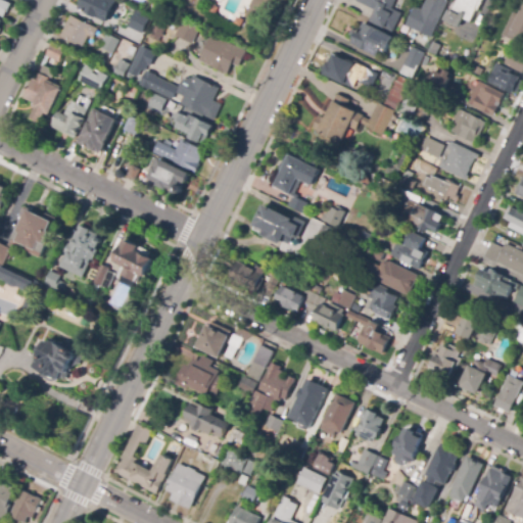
[(3,17),(0,15),(0,0),(2,0),(11,4),(7,14),(5,13),(3,17)]
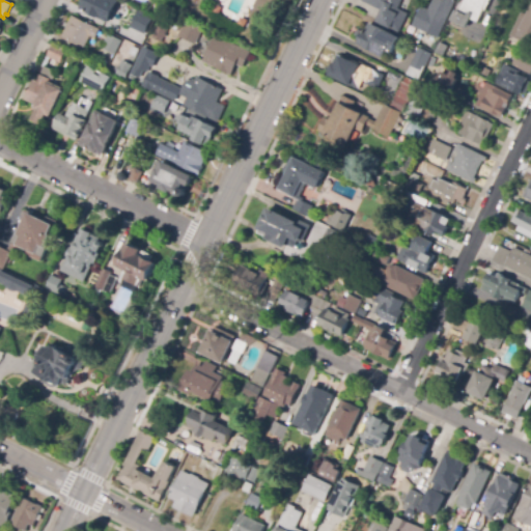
[(118,0),(109,23),(81,10),(83,7),(81,6),(83,0),(118,0)]
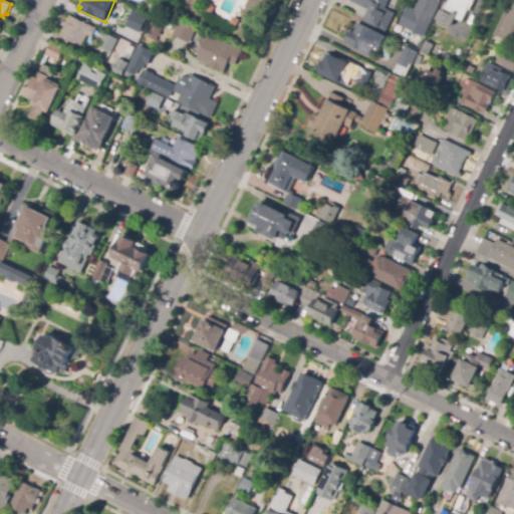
[(386,31),(377,28),(377,27),(365,20),(369,11),(351,2),(351,0),(390,0),(386,9),(395,13),(386,31)]
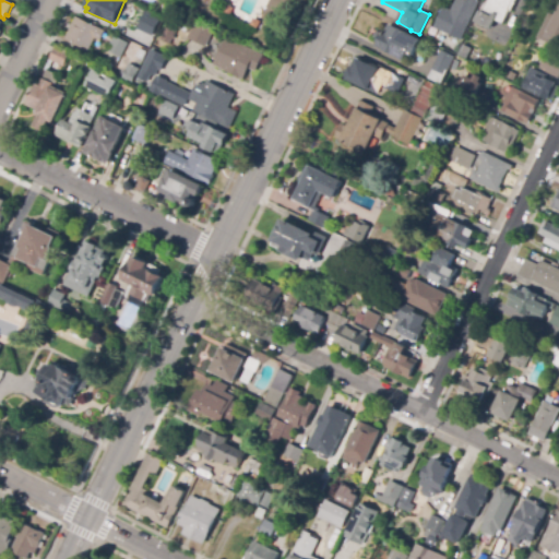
[(480,0),(462,40),(435,27),(444,8),(451,11),(455,0),(480,0)]
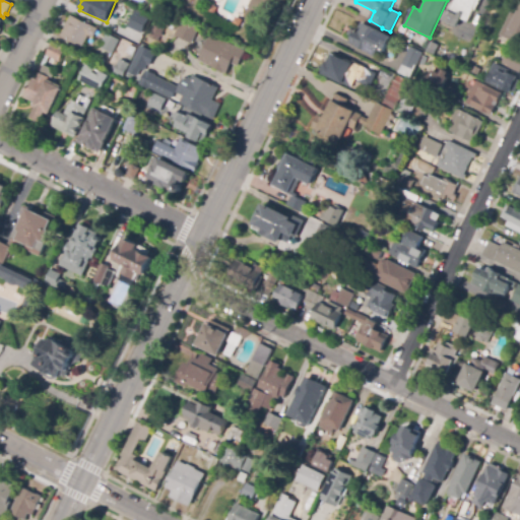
[(457,26),(443,19),(448,10),(451,11),(455,0),(481,0),(481,1),(480,0),(478,3),(479,3),(475,11),(474,10),(468,21),(461,18),(457,26)]
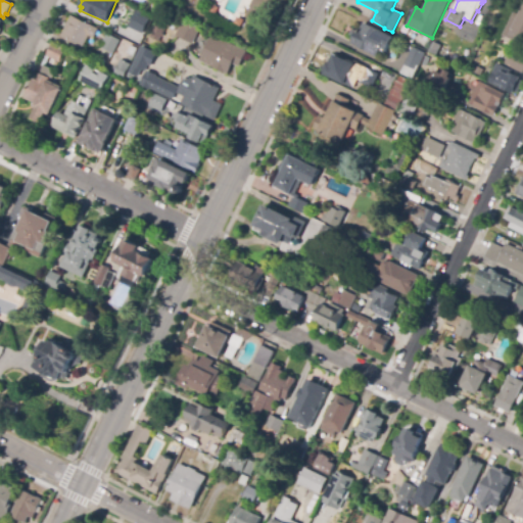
[(216,15),(208,11),(211,5),(219,8),(216,15)]
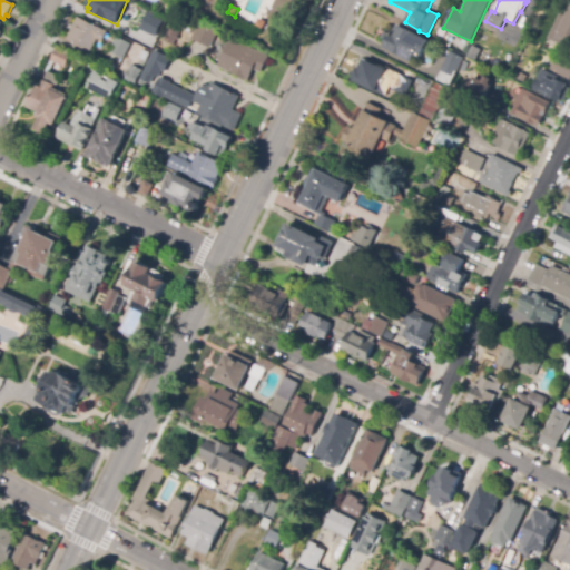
[(569,43),(567,42),(558,38),(561,32),(560,31),(569,10),(569,43)]
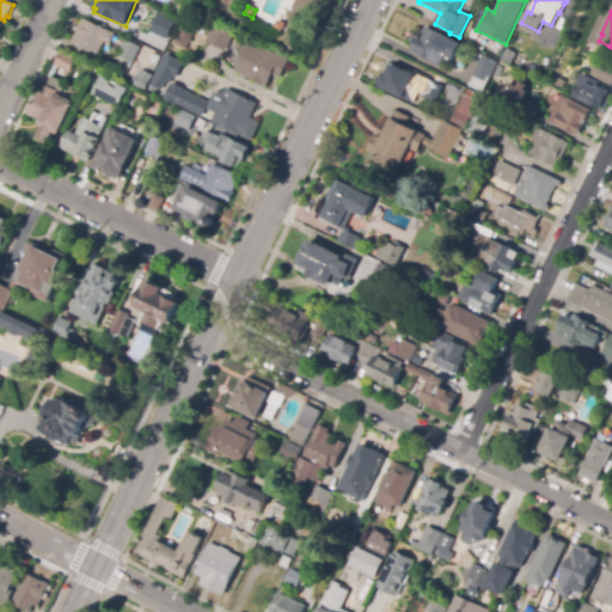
[(173,19),(155,13),(150,34),(167,38),(173,19)]
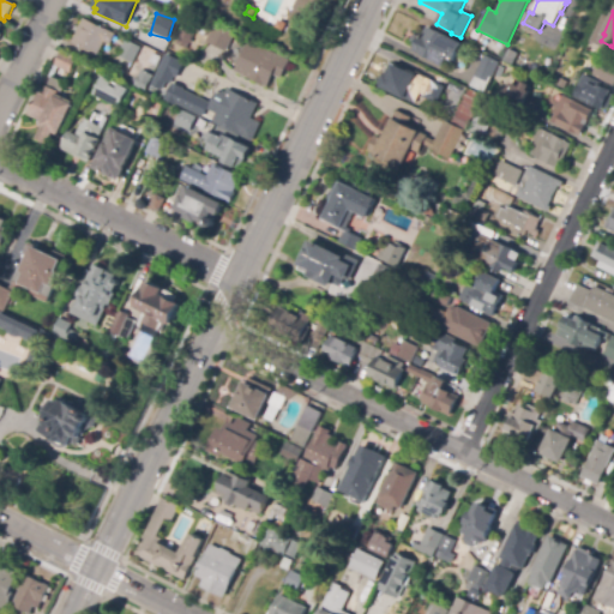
[(83,49),(72,44),(83,19),(116,35),(110,44),(106,42),(102,49),(98,56),(83,49)]
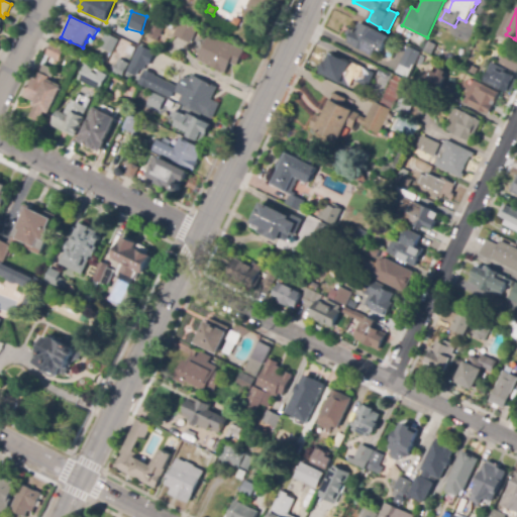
[(238,27),(231,24),(234,17),(241,20),(238,27)]
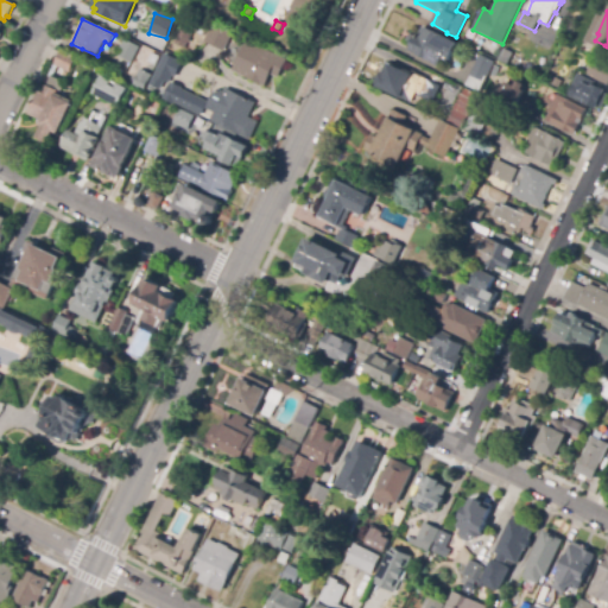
[(217,48),(204,42),(213,25),(223,30),(233,35),(226,48),(225,51),(223,51),(217,48)]
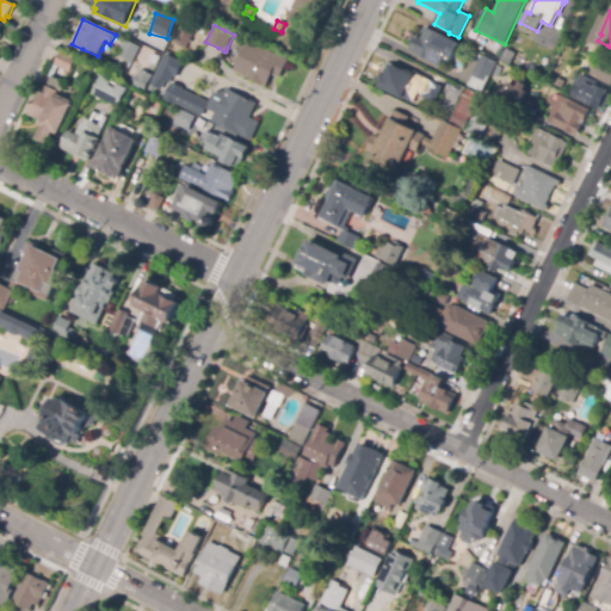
[(173,43),(184,48),(191,34),(181,28),(173,43)]
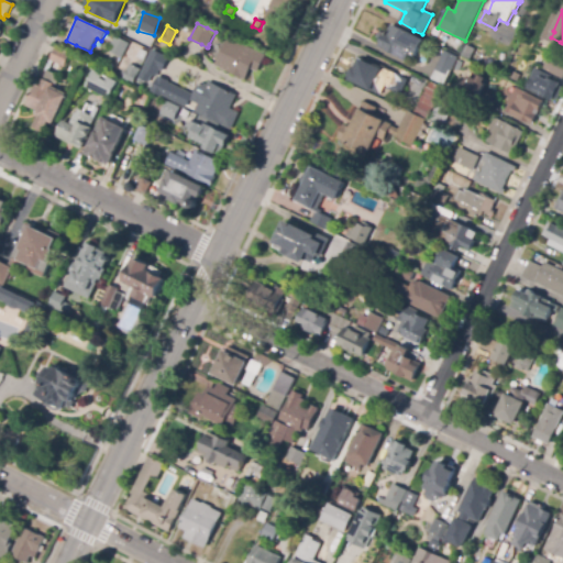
[(382,43),(385,36),(386,37),(392,25),(417,36),(414,43),(412,45),(408,58),(381,46),(382,43)]
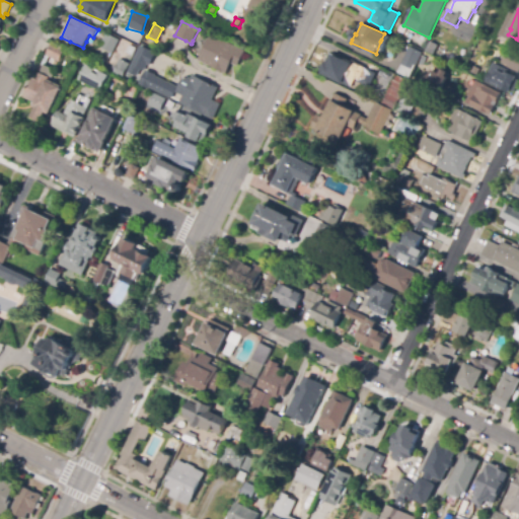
[(129,42),(124,39),(128,31),(140,39),(139,42),(136,46),(129,42)]
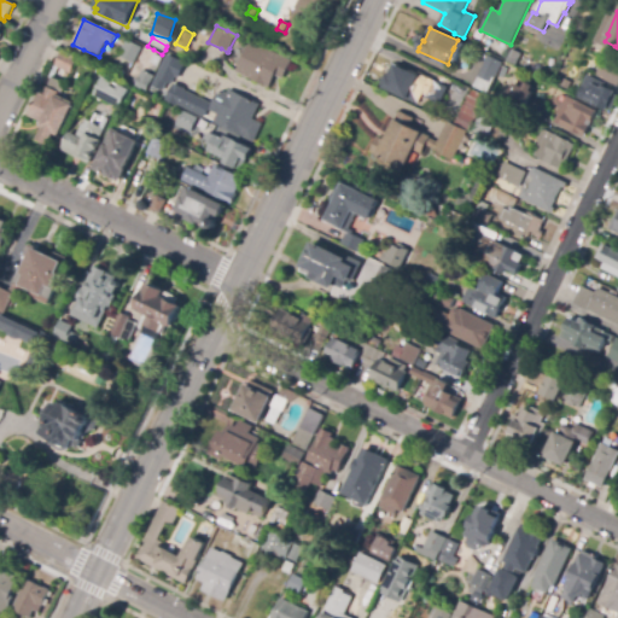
[(122,50),(127,40),(141,47),(140,50),(135,63),(120,56),(122,50)]
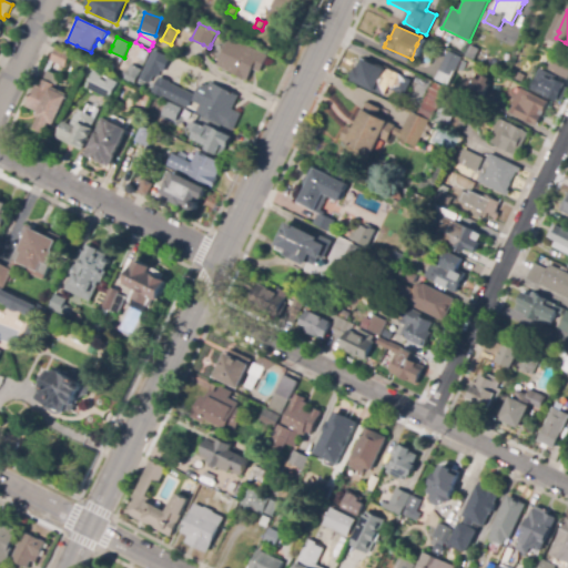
[(227,44),(232,38),(244,44),(267,57),(260,72),(253,69),(250,75),(246,81),(217,66),(227,44)]
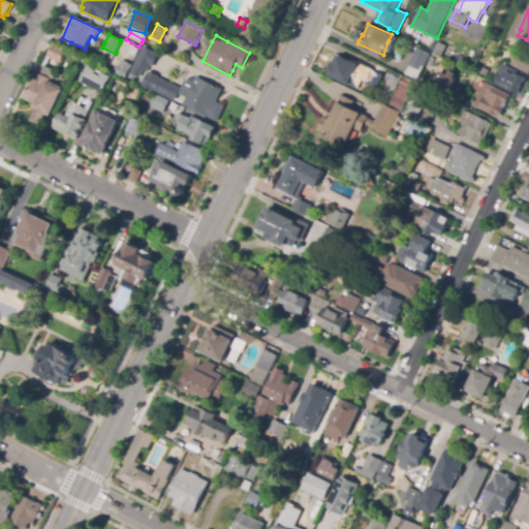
[(60,63),(48,57),(53,44),(66,51),(60,63)]
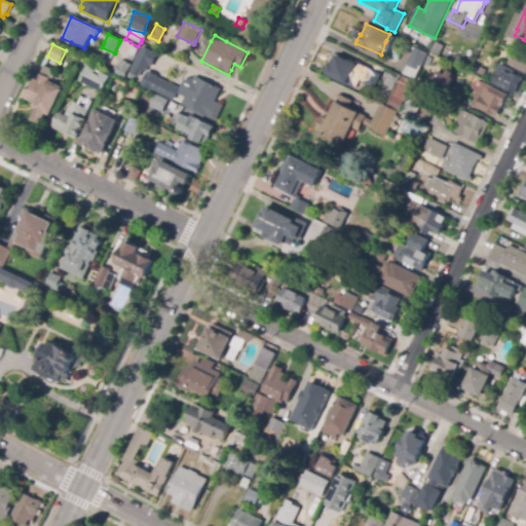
[(134,59),(125,55),(132,44),(139,48),(134,59)]
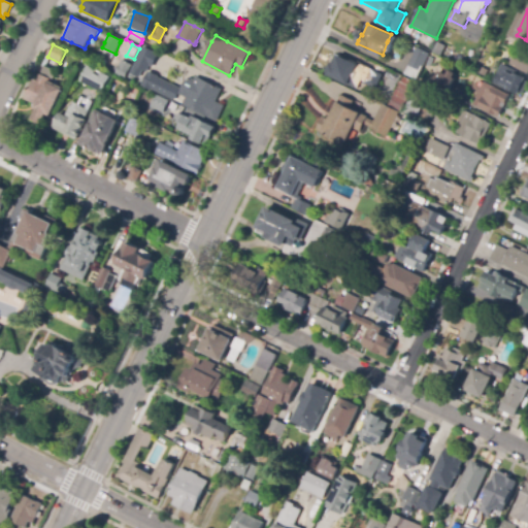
[(450,60),(439,56),(443,45),(454,50),(450,60)]
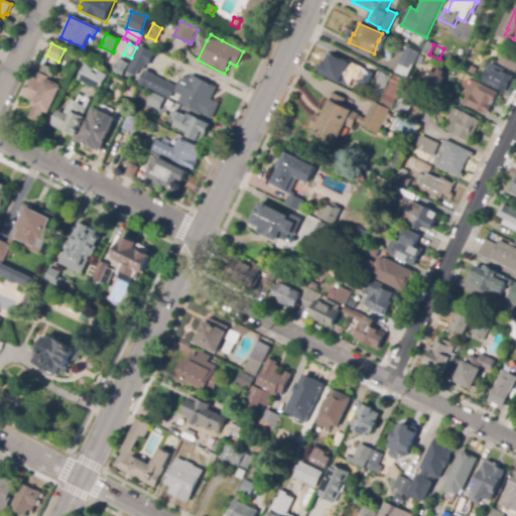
[(139,73),(132,69),(143,45),(151,49),(139,73)]
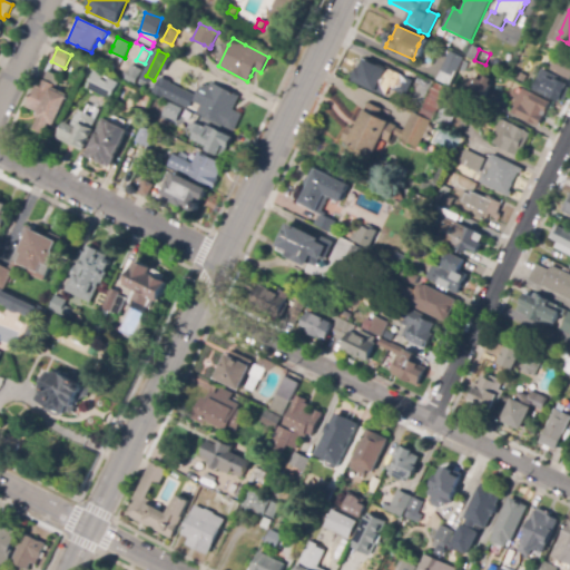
[(449,87),(436,79),(444,66),(453,51),(465,58),(449,87)]
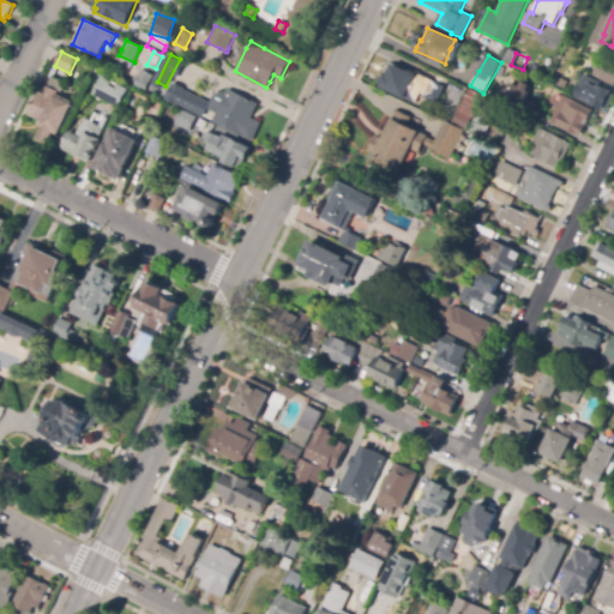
[(613,86),(593,77),(600,61),(613,67),(613,86)]
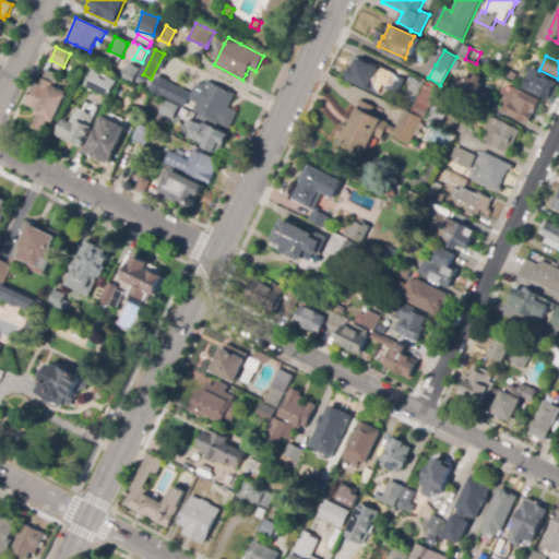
[(399,95),(384,88),(385,87),(382,85),(378,95),(368,90),(369,88),(346,79),(355,58),(380,69),(381,68),(406,79),(399,95)]
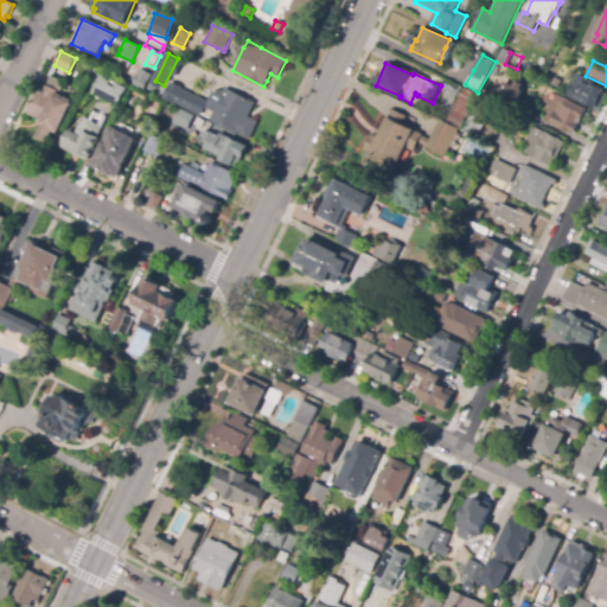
[(144,87),(133,82),(139,70),(149,75),(144,87)]
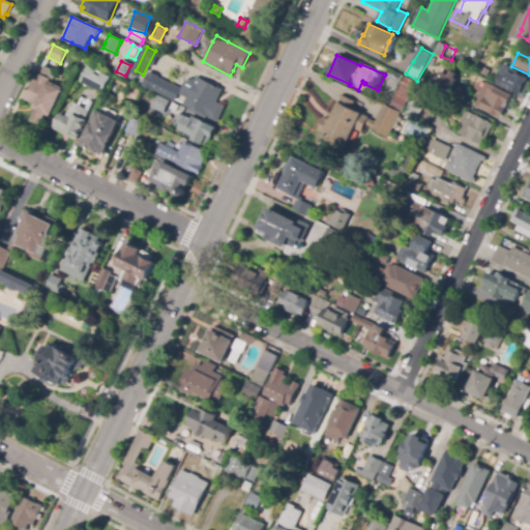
[(88,65),(111,77),(102,92),(80,81),(88,65)]
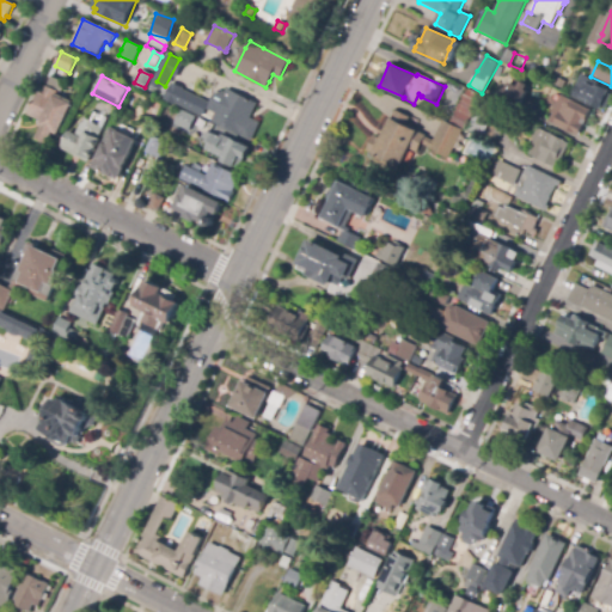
[(601,110),(574,96),(583,75),(601,84),(600,86),(610,91),(609,92),(611,93),(605,108),(601,110)]
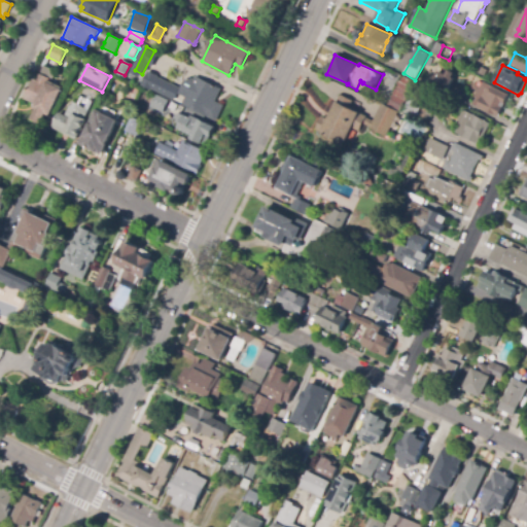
[(43,124),(33,119),(38,109),(36,108),(38,104),(26,99),(35,79),(38,81),(45,67),(58,72),(51,84),(64,90),(51,116),(47,114),(43,124)]
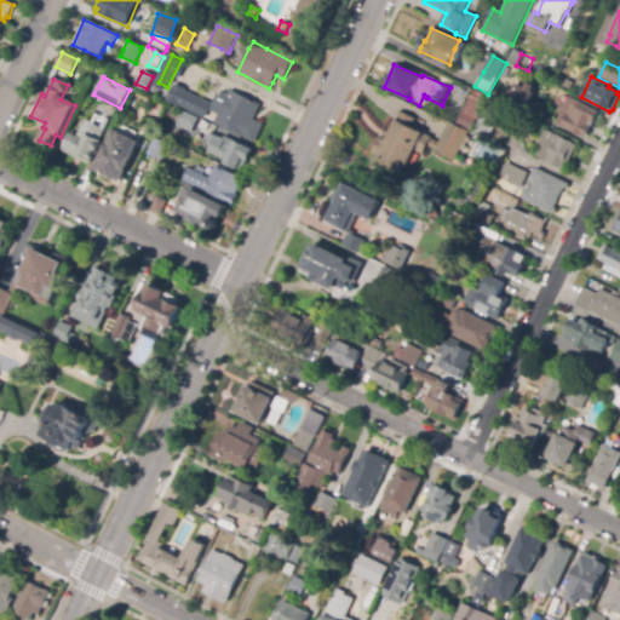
[(229,131),(213,124),(218,115),(210,110),(206,118),(168,99),(176,84),(193,92),(191,96),(213,105),(219,91),(228,95),(229,93),(229,91),(260,105),(253,120),(263,125),(254,143),(229,131)]
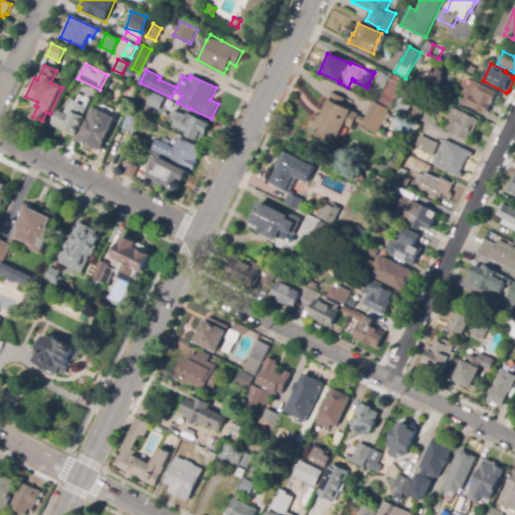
[(438,93),(422,86),(430,70),(437,73),(439,69),(445,72),(443,76),(445,77),(438,93)]
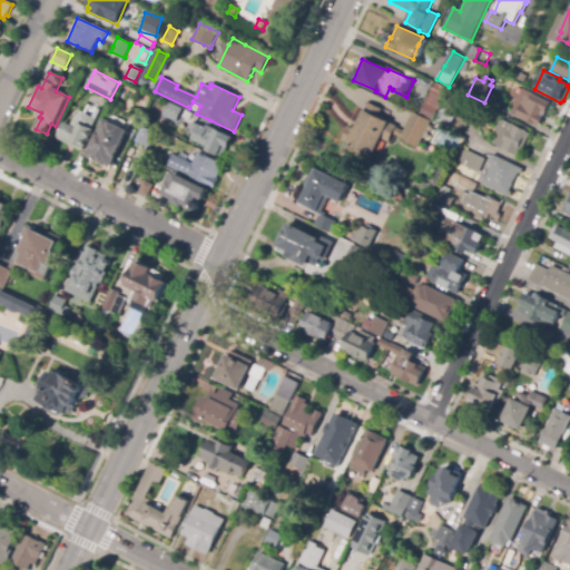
[(433,121),(420,115),(435,84),(449,90),(433,121)]
